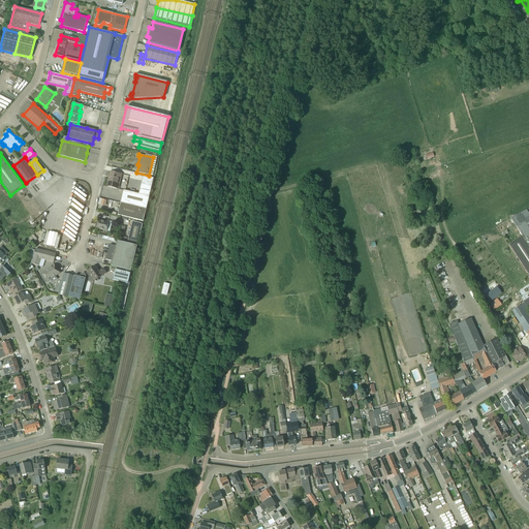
[(47,181),(52,177),(49,172),(43,176),(47,181)]
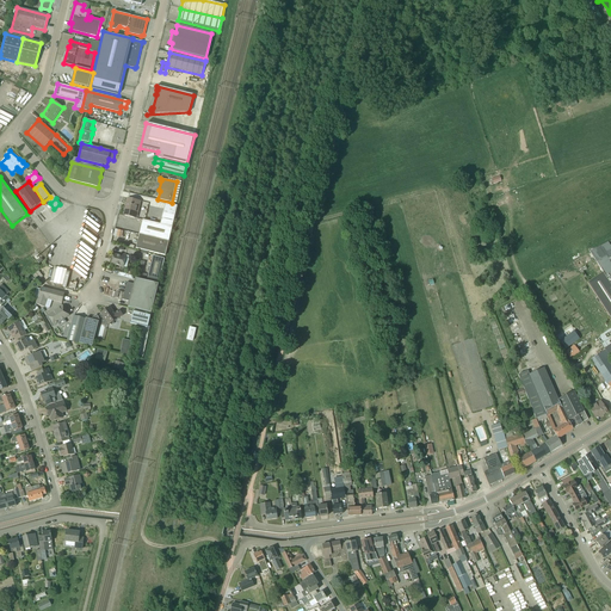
[(139,201),(128,198),(127,204),(128,204),(124,216),(134,218),(139,201)]
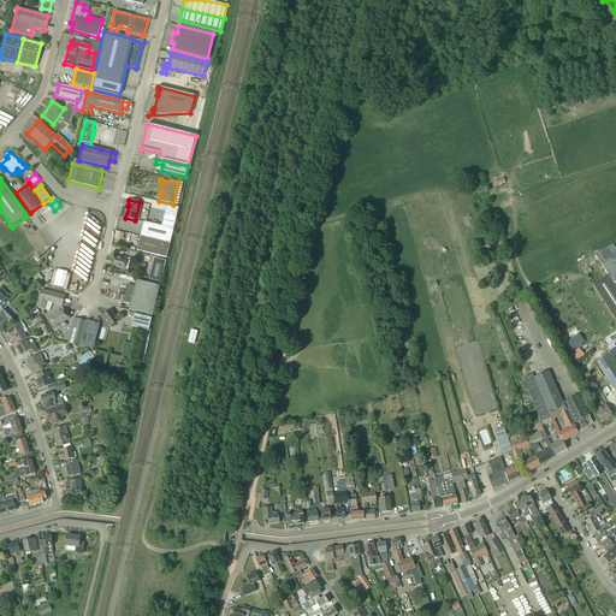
[(169,203),(164,225),(175,227),(179,206),(169,203)]
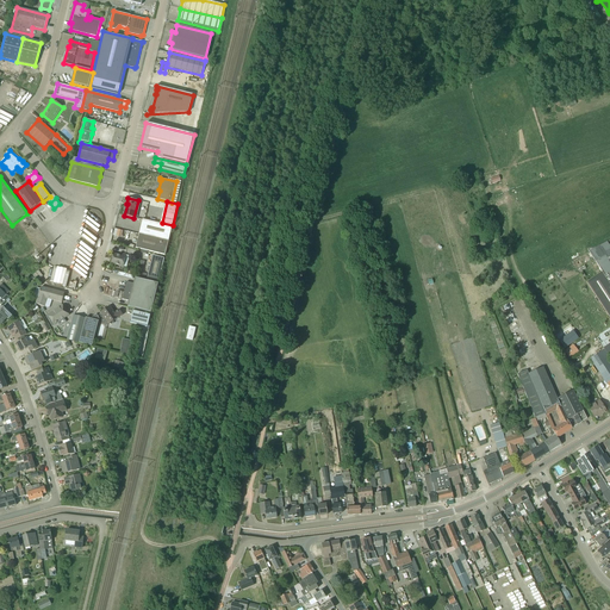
[(139,235),(168,242),(172,226),(143,219),(139,235)]
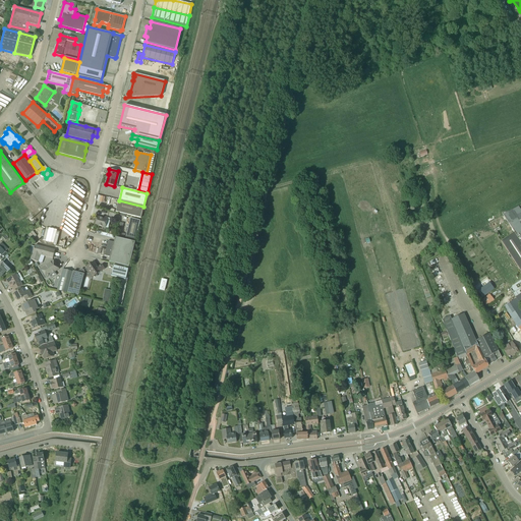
[(143,207),(119,200),(116,212),(140,218),(143,207)]
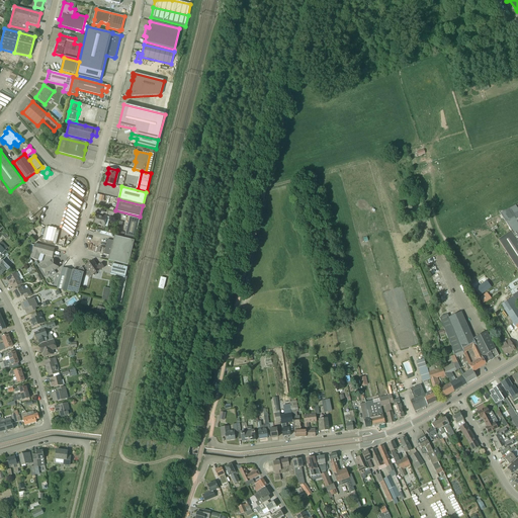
[(517,209),(516,205),(500,213),(511,231),(497,239),(517,270),(517,268),(517,209)]
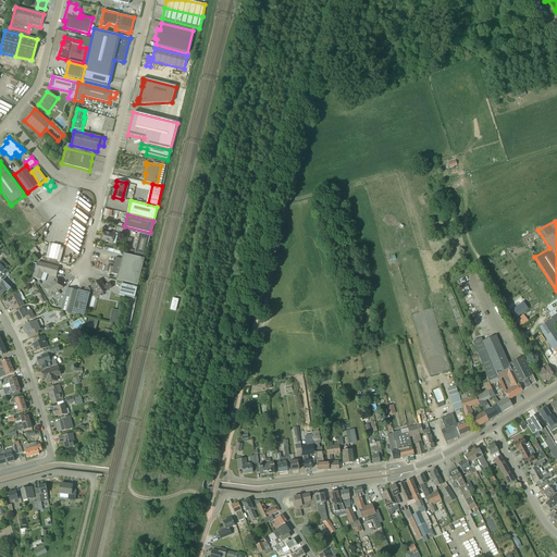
[(111,231),(110,234),(103,232),(101,240),(112,244),(115,232),(111,231)]
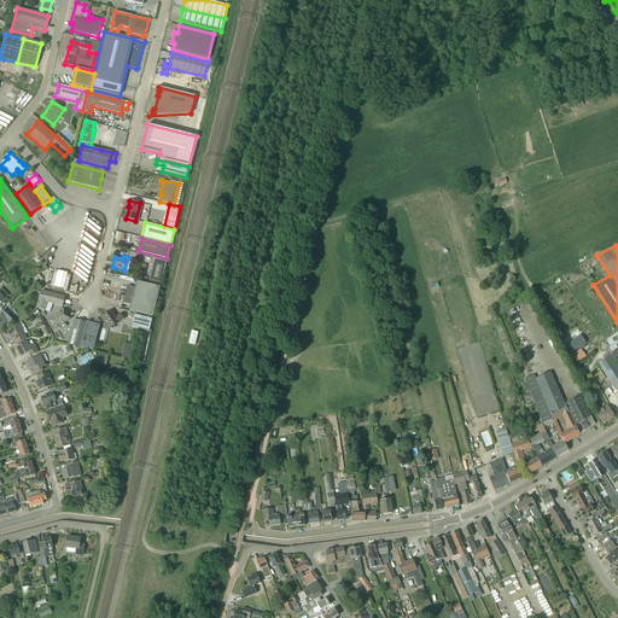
[(155,258),(149,283),(161,285),(167,262),(155,258)]
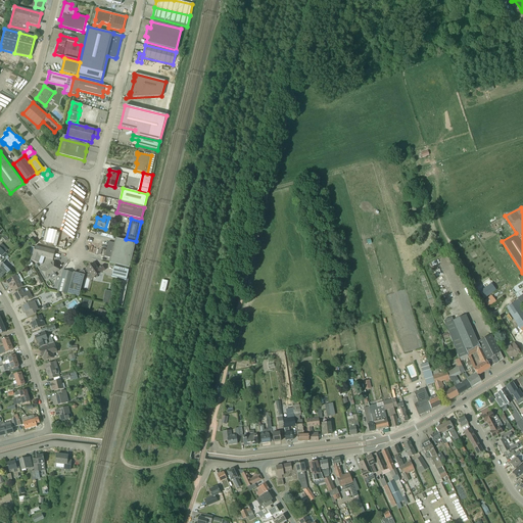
[(43,242),(56,245),(59,232),(46,229),(43,242)]
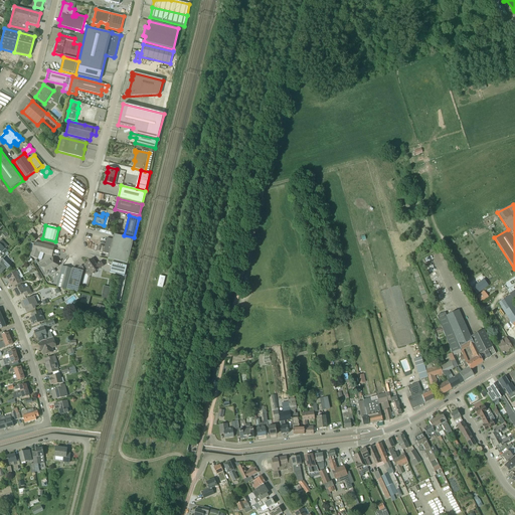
[(28,232),(32,236),(36,233),(32,228),(28,232)]
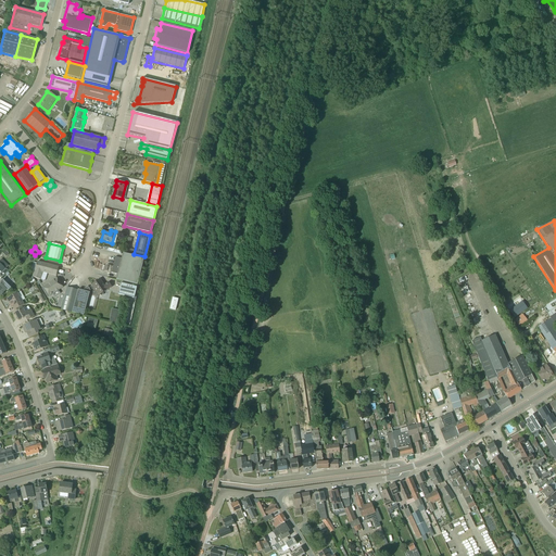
[(123,257),(115,256),(112,273),(118,275),(117,279),(139,285),(147,257),(144,256),(134,254),(124,251),(123,257)]
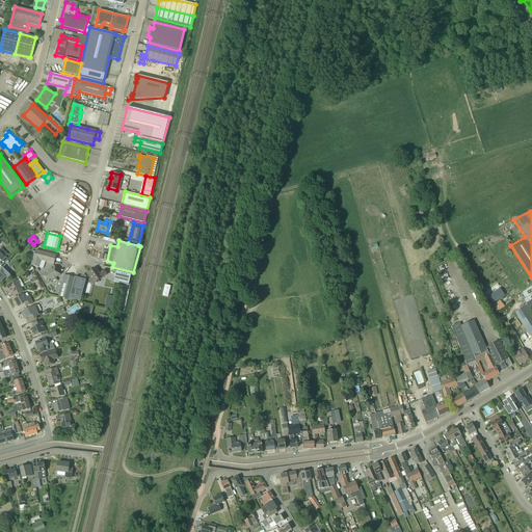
[(41,261),(49,263),(54,264),(56,256),(36,250),(32,265),(40,267),(41,261)]
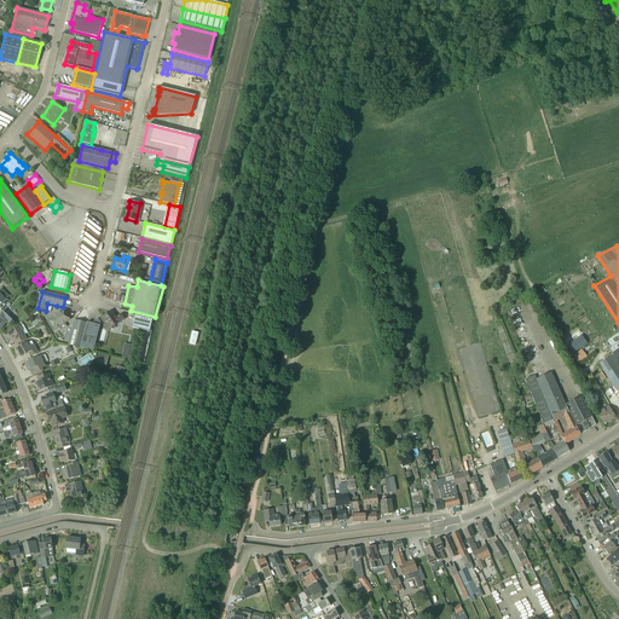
[(4,328),(4,327),(7,323),(10,325),(21,313),(16,308),(12,312),(15,313),(10,318),(4,311),(0,313),(0,314),(1,317),(0,317),(0,329),(3,328),(4,328)]
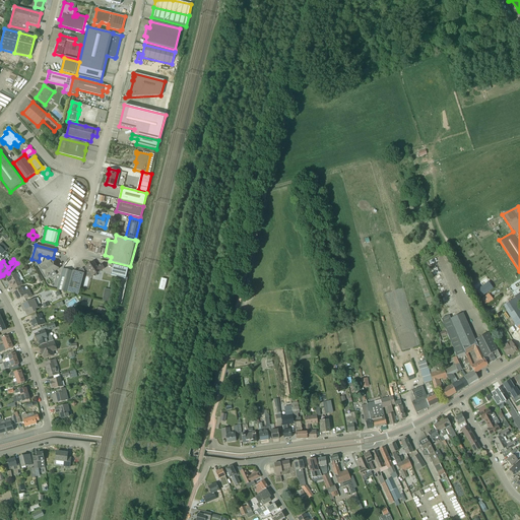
[(41,269),(46,277),(59,269),(53,261),(41,269)]
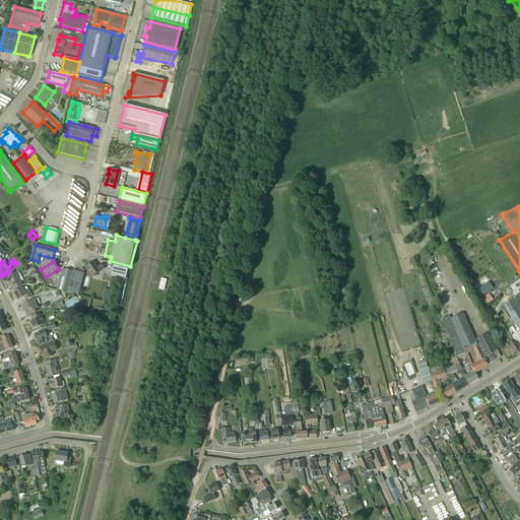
[(93,262),(86,267),(92,276),(93,276),(94,277),(96,276),(96,274),(105,268),(102,265),(98,267),(93,262)]
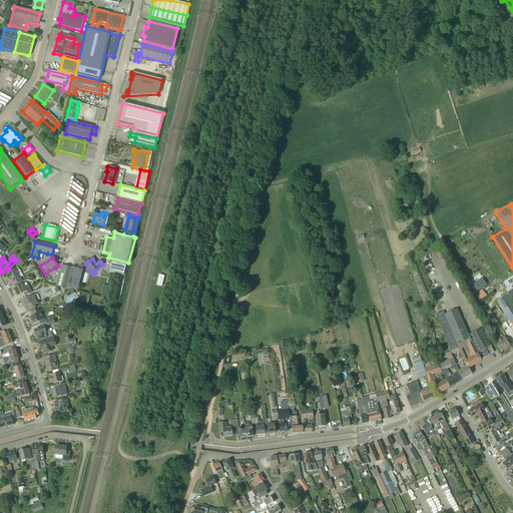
[(126,265),(111,262),(109,272),(124,275),(126,265)]
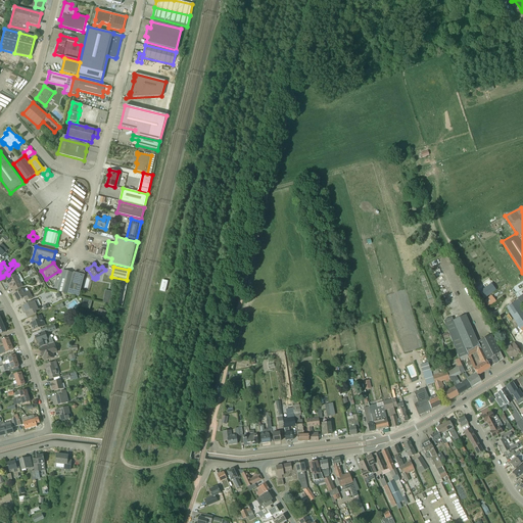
[(67,294),(79,297),(85,273),(83,270),(79,272),(79,274),(74,273),(67,294)]
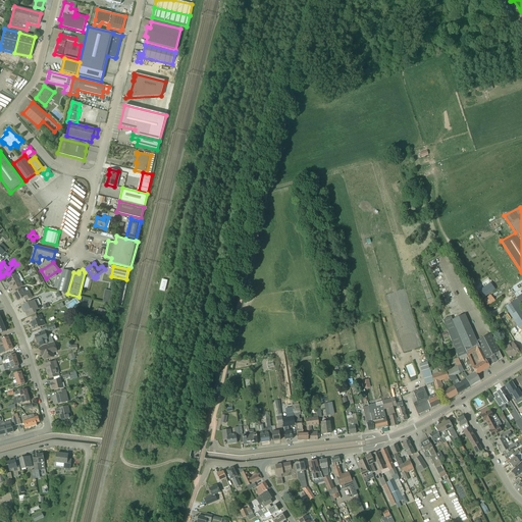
[(73,272),(63,270),(57,291),(67,294),(73,272)]
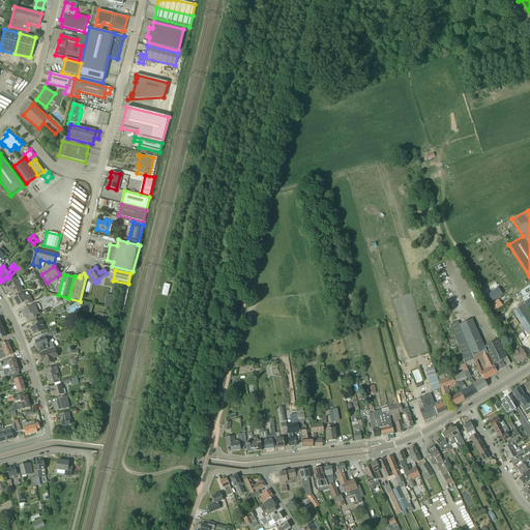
[(15,295),(23,291),(21,287),(19,288),(18,285),(19,284),(17,280),(7,285),(11,293),(12,292),(15,295)]
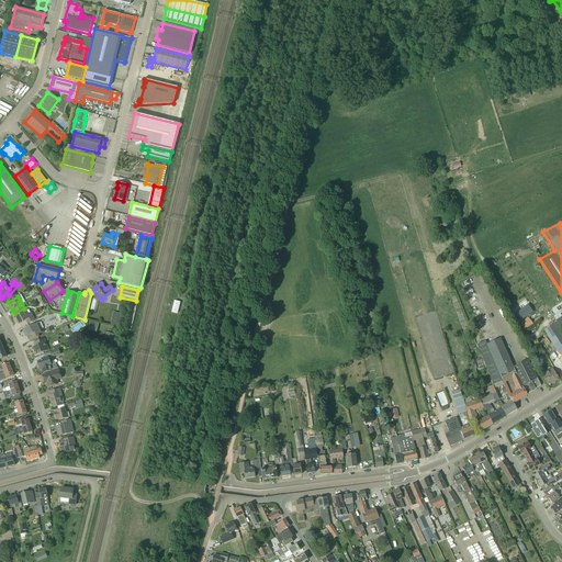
[(528,305),(515,314),(520,321),(532,312),(528,305)]
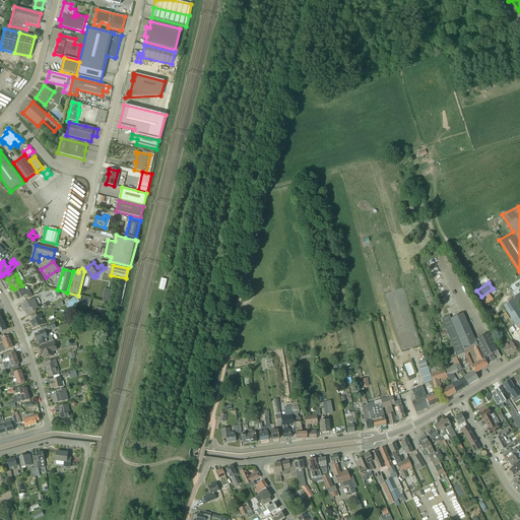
[(14,294),(18,300),(24,297),(25,300),(33,296),(28,289),(25,291),(23,287),(14,294)]
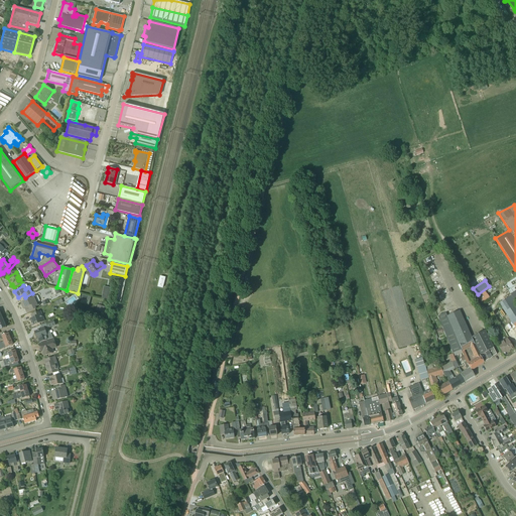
[(485,291),(478,296),(483,303),(490,297),(485,291)]
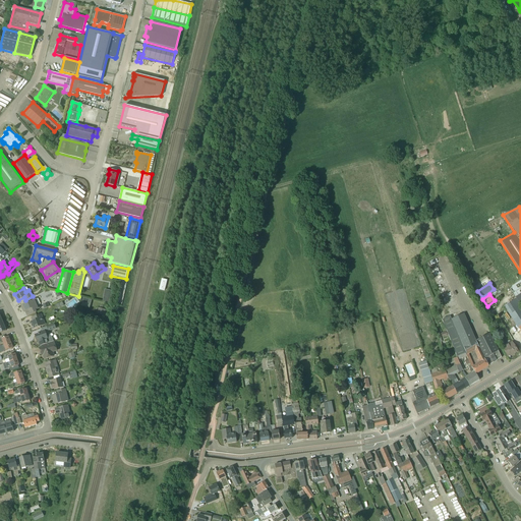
[(62,303),(64,305),(66,304),(69,308),(79,301),(76,297),(69,301),(68,299),(62,303)]
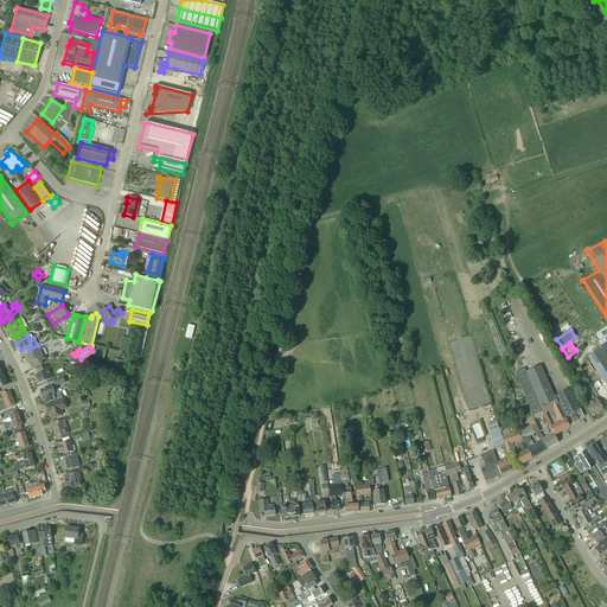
[(42,349),(25,356),(29,364),(30,363),(32,369),(42,364),(42,362),(46,359),(45,356),(48,355),(45,347),(42,349)]
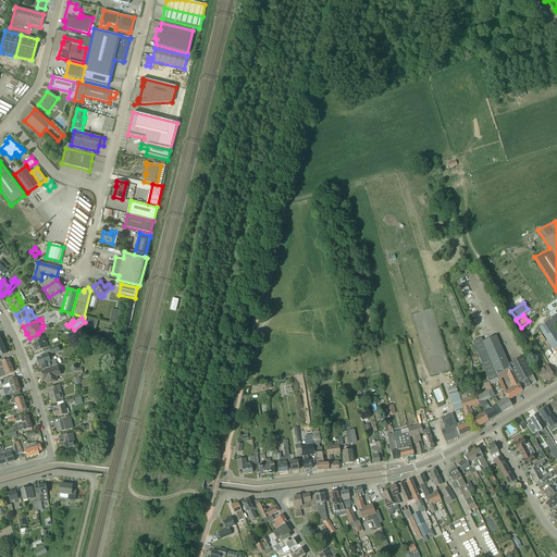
[(556,326),(552,319),(539,327),(553,350),(554,349),(556,354),(556,326)]
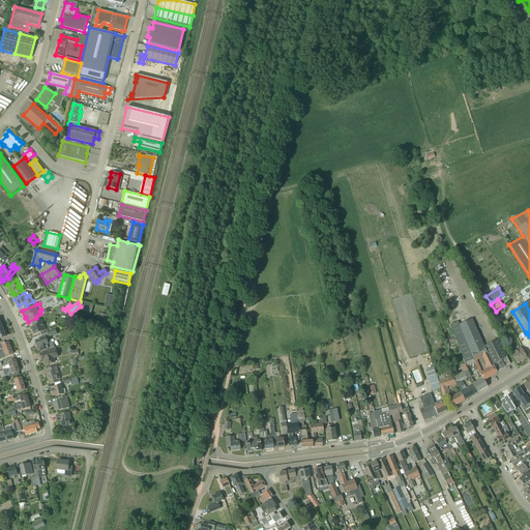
[(484,347),(472,319),(459,325),(472,353),(484,347)]
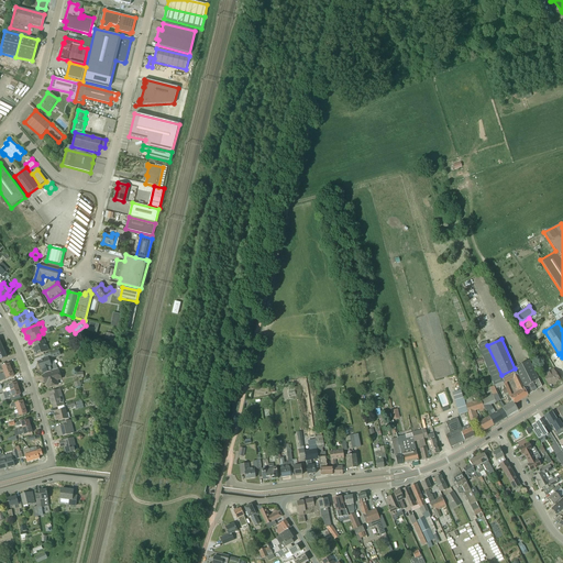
[(33,349),(35,356),(45,352),(44,348),(47,346),(44,340),(34,343),(35,348),(33,349)]
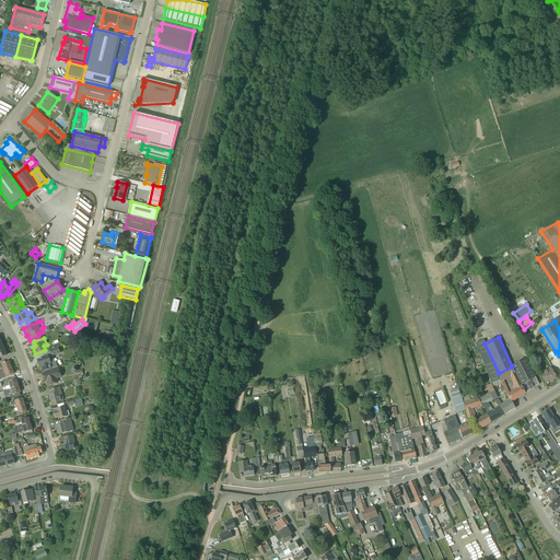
[(485,343),(483,340),(475,343),(491,383),(500,380),(501,378),(499,373),(485,343)]
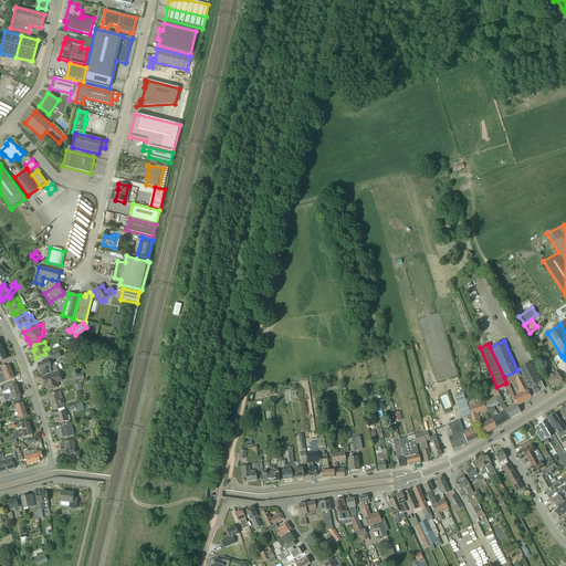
[(51,367),(51,365),(49,359),(42,362),(42,363),(38,364),(41,373),(42,371),(44,376),(59,371),(59,370),(58,370),(56,366),(51,367)]
